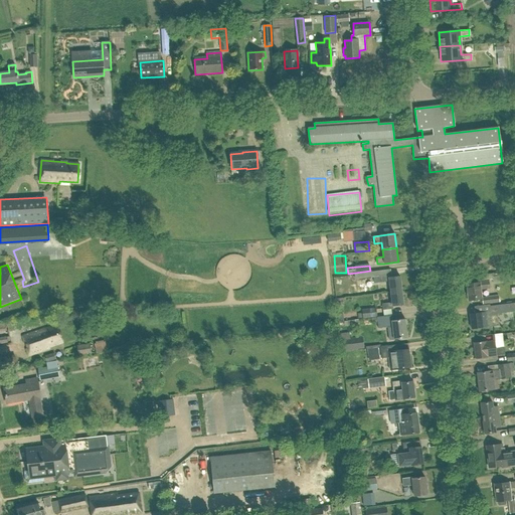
[(389,282),(390,292),(401,291),(400,277),(389,278),(388,276),(387,276),(386,271),(355,275),(356,280),(373,277),(374,284),(389,282)]
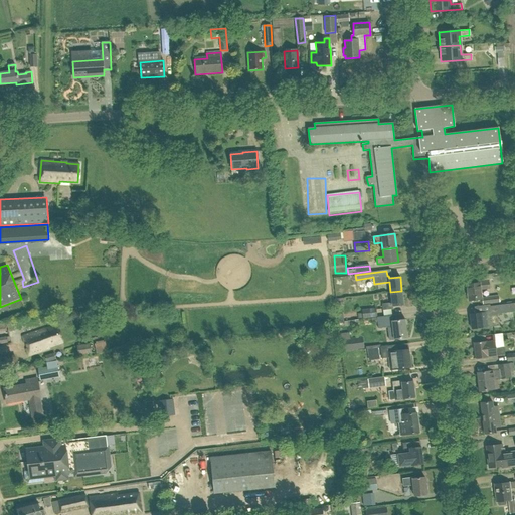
[(490,289),(489,281),(480,282),(480,283),(466,285),(468,301),(482,299),(481,290),(490,289)]
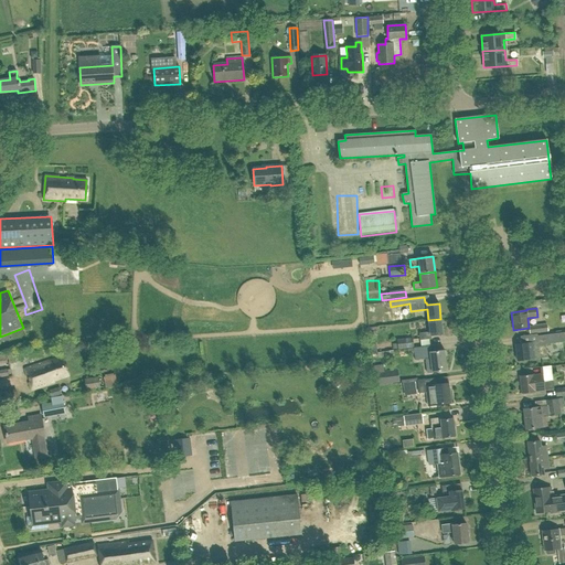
[(443,334),(440,319),(428,320),(429,332),(418,333),(419,341),(430,339),(430,336),(443,334)]
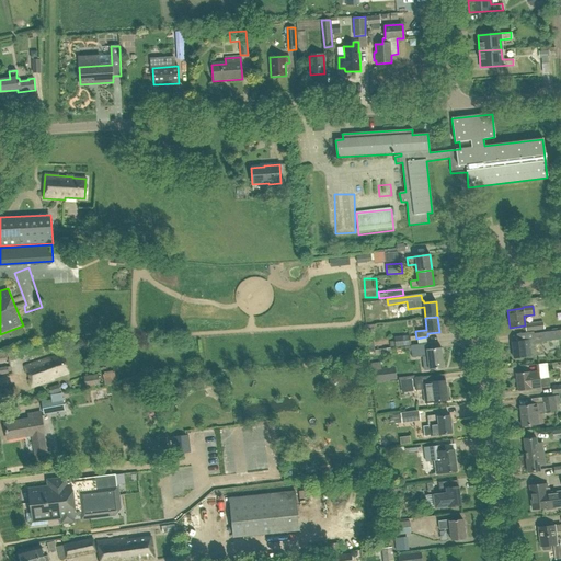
[(411,345),(410,336),(395,338),(396,346),(411,345)]
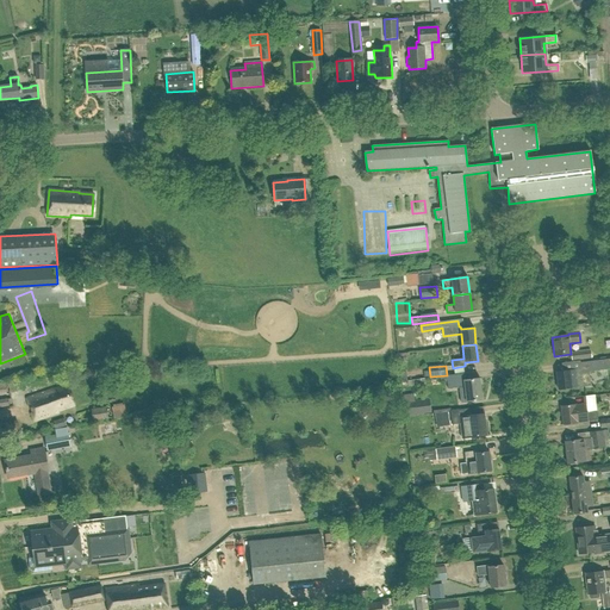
[(579,374),(578,369),(556,373),(558,390),(580,387),(580,385),(590,384),(589,373),(579,374)]
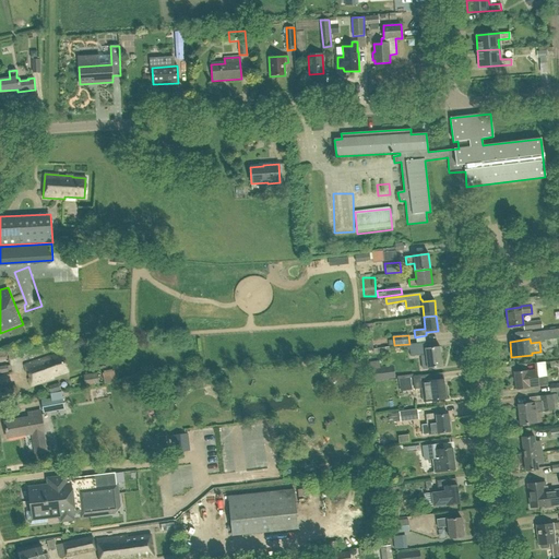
[(428,348),(427,342),(408,344),(411,357),(425,355),(427,369),(442,367),(440,347),(428,348)]
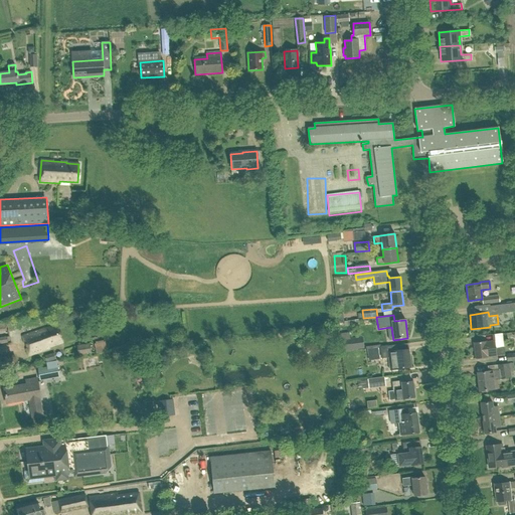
[(62,343),(56,325),(22,337),(24,343),(25,343),(27,348),(25,349),(28,356),(49,349),(49,348),(62,343)]
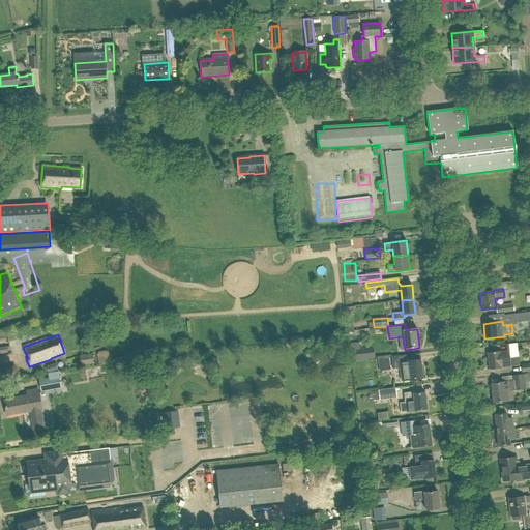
[(516,358),(514,345),(500,347),(501,352),(500,352),(500,351),(487,353),(489,370),(502,369),(502,367),(519,365),(518,358),(516,358)]
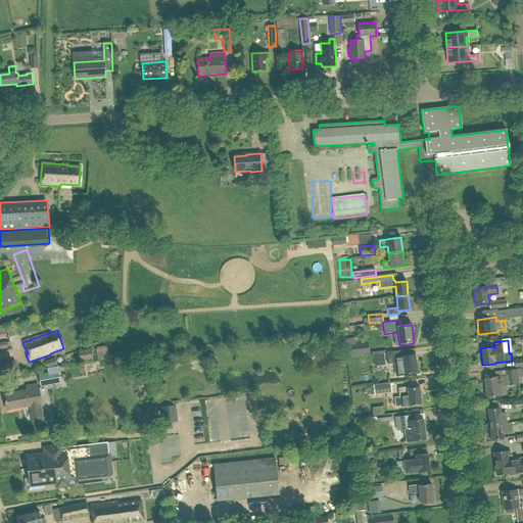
[(369,341),(345,344),(347,357),(370,353),(369,341)]
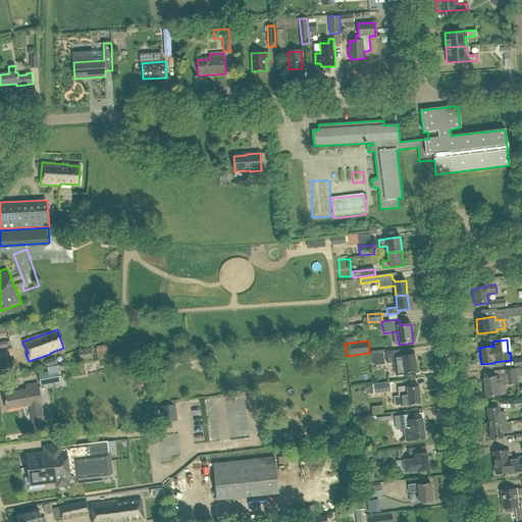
[(395,375),(403,374),(417,372),(414,354),(403,356),(403,350),(385,352),(386,363),(394,362),(395,375)]
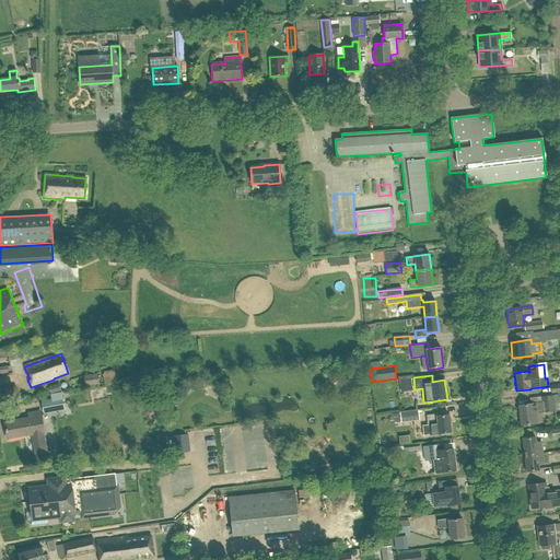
[(559,410),(558,395),(540,397),(541,403),(518,406),(521,426),(538,423),(536,413),(559,410)]
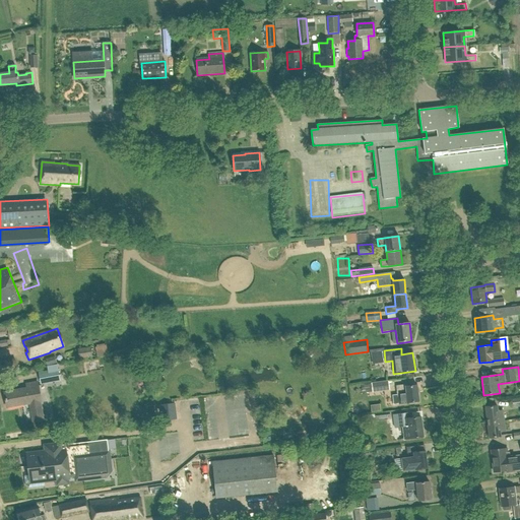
[(59,378),(58,369),(39,373),(41,381),(59,378)]
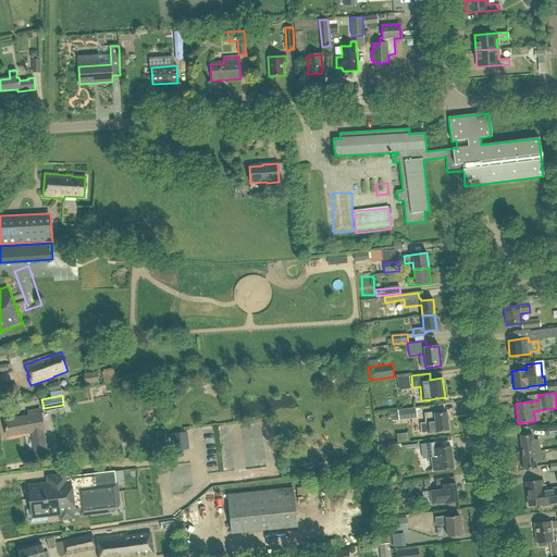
[(417,417),(416,408),(398,411),(399,420),(417,417)]
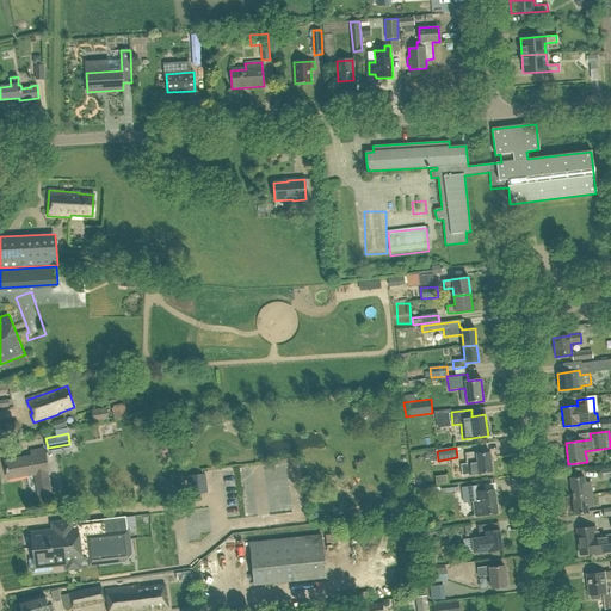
[(48,473),(43,449),(30,451),(31,456),(5,461),(8,480),(35,475),(38,497),(51,494),(47,473),(48,473)]
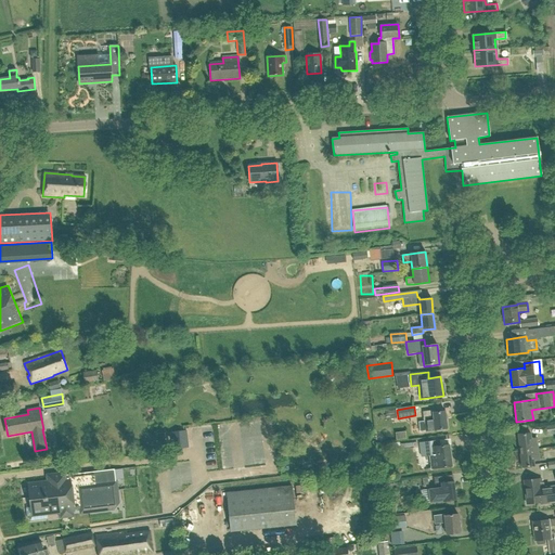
[(435,413),(435,410),(423,412),(424,421),(418,422),(420,431),(447,428),(444,412),(435,413)]
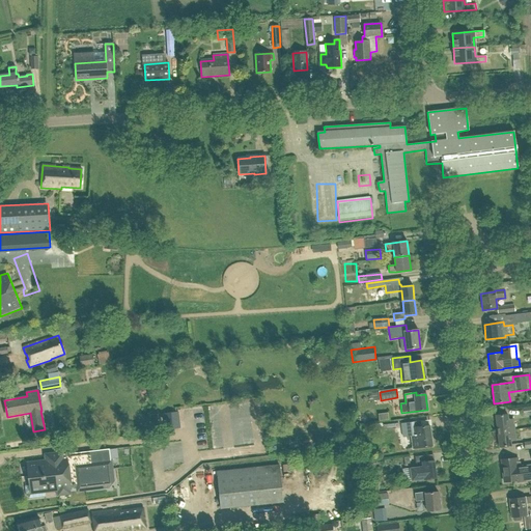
[(530,415),(530,406),(520,409),(522,417),(530,415)]
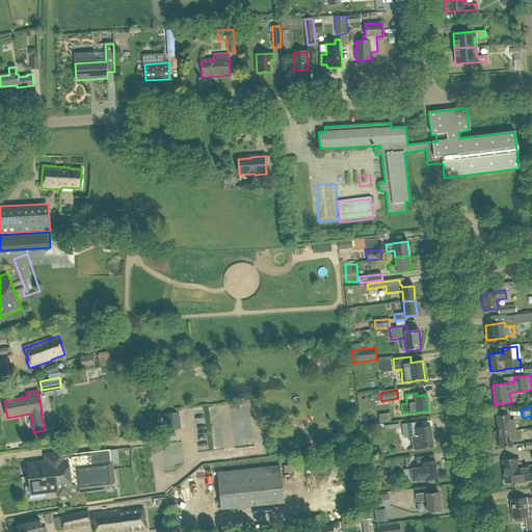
[(498,432),(515,430),(514,420),(509,421),(508,415),(496,417),(498,432)]
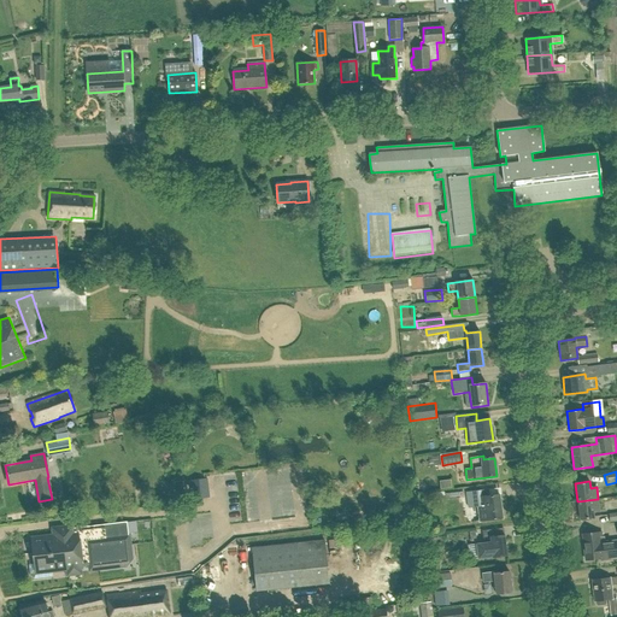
[(477,507),(480,522),(503,518),(499,495),(489,497),(488,489),(466,492),(469,509),(477,507)]
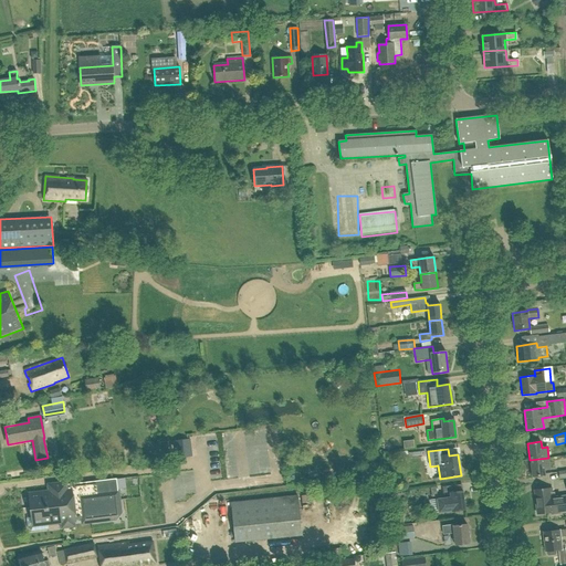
[(549,469),(548,458),(530,460),(532,478),(545,477),(544,470),(549,469)]
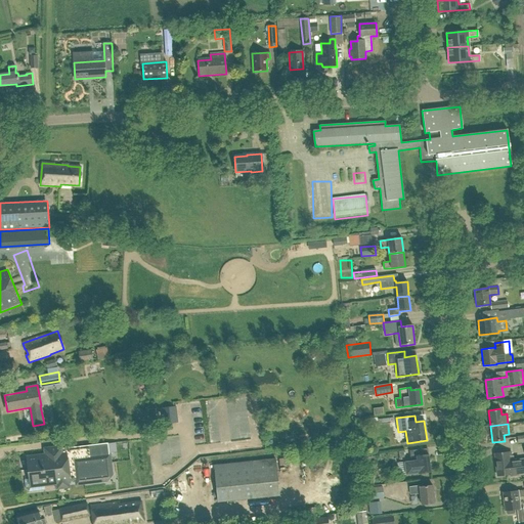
[(112,474),(107,443),(60,449),(60,447),(45,449),(46,455),(27,457),(30,479),(25,480),(26,489),(29,491),(44,490),(43,485),(56,483),(56,485),(60,485),(60,487),(64,486),(64,485),(69,484),(68,482),(70,482),(70,481),(76,480),(76,484),(105,481),(112,474)]
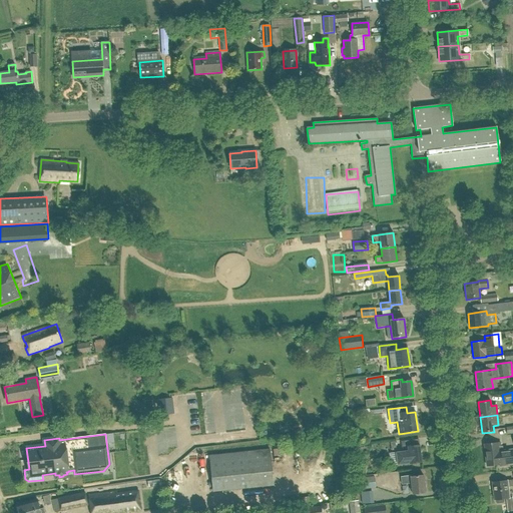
[(412,446),(412,440),(401,442),(402,451),(397,452),(398,464),(409,462),(410,464),(422,462),(419,445),(412,446)]
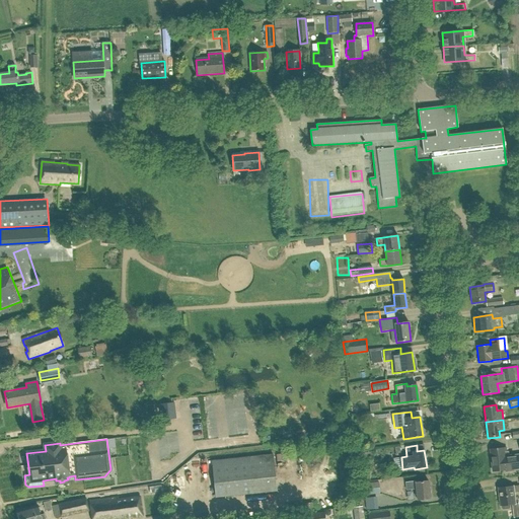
[(506,470),(506,472),(514,471),(514,469),(518,468),(518,454),(507,456),(505,447),(490,449),(493,471),(506,470)]
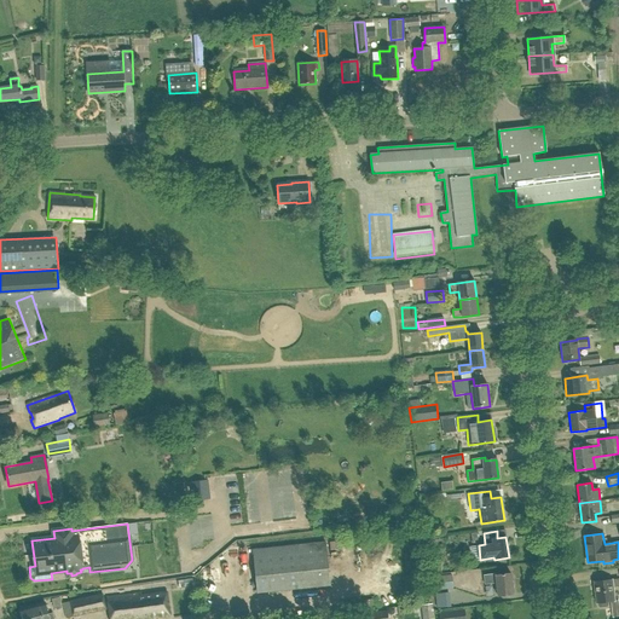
[(330,585),(325,542),(253,550),(258,594),(330,585)]
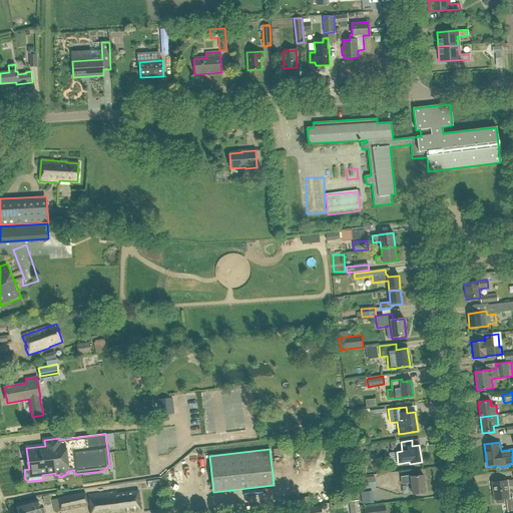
[(425,493),(423,475),(411,477),(411,476),(401,477),(402,485),(411,483),(413,494),(425,493)]
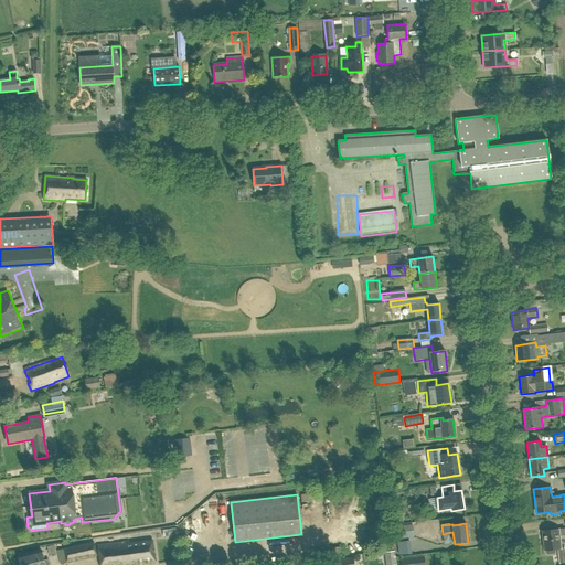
[(564,534),(564,529),(558,530),(542,531),(544,551),(545,551),(545,554),(547,555),(554,554),(555,552),(555,550),(557,550),(560,563),(564,562),(564,557),(564,548),(561,550),(560,536),(564,534)]
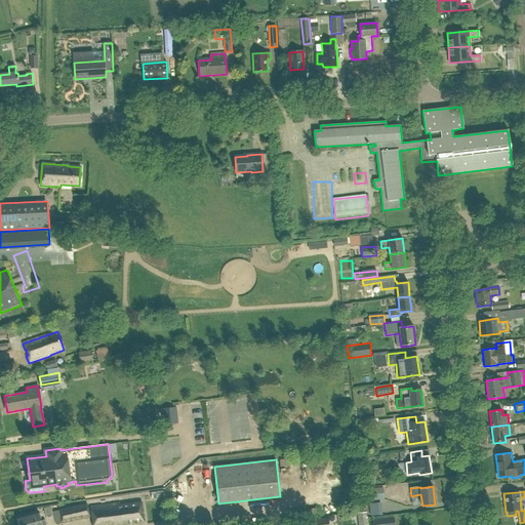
[(130,524),(145,523),(142,502),(121,506),(119,502),(90,507),(92,524),(130,524)]
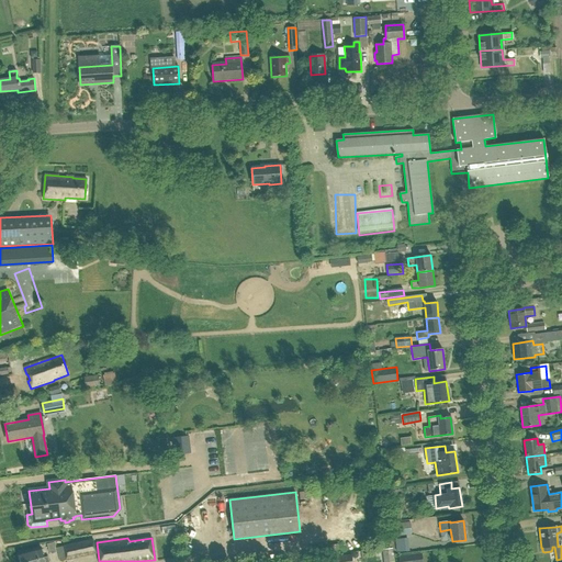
[(93,539),(64,546),(66,561),(97,554),(93,539)]
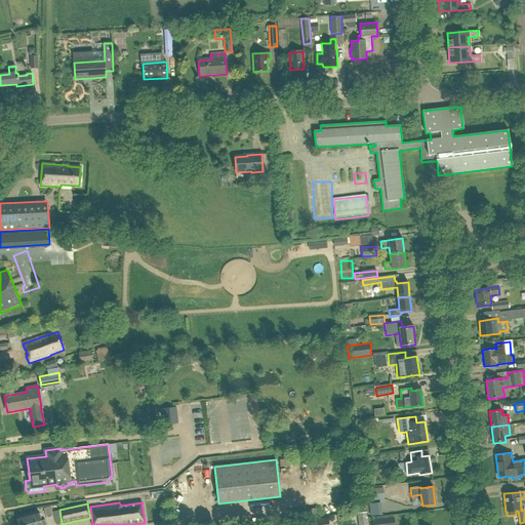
[(56,524),(61,524),(62,524),(59,510),(53,512),(56,524)]
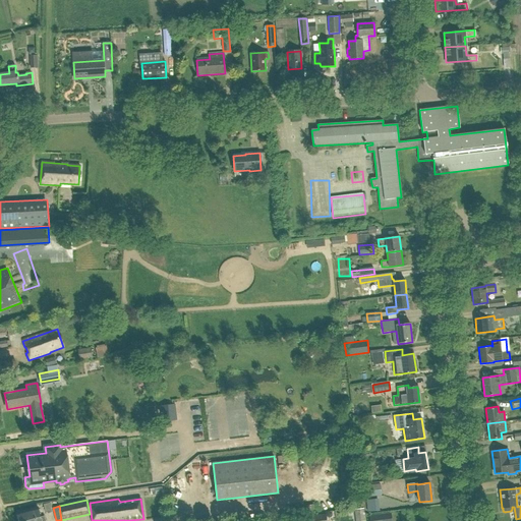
[(40,517),(38,507),(16,513),(18,520),(45,520),(46,520),(45,516),(40,517)]
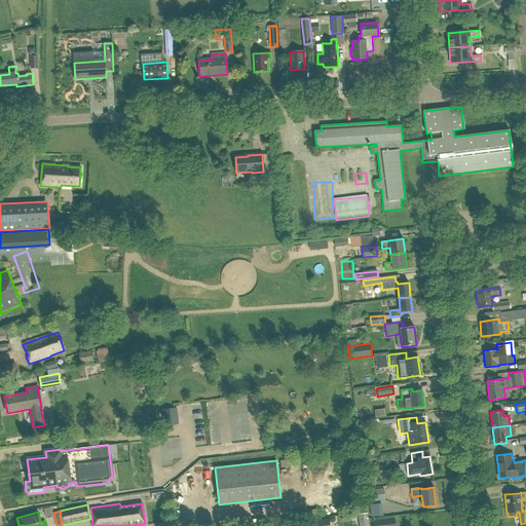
[(369,525),(368,513),(359,514),(360,525),(369,525)]
